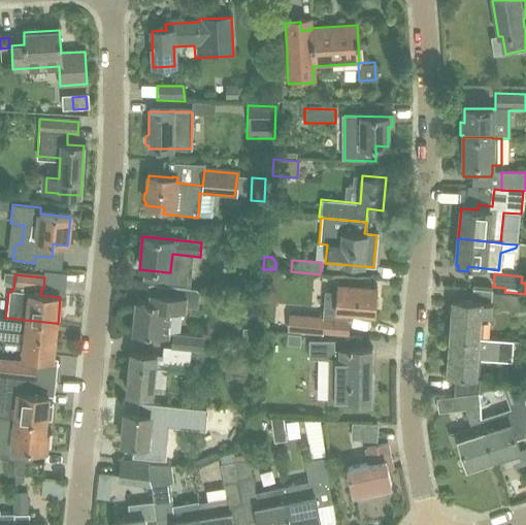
[(322,334),(322,332),(347,334),(348,321),(346,321),(347,312),(374,314),(376,288),(337,285),(336,294),(324,293),(322,320),(289,318),(288,332),(322,334)]
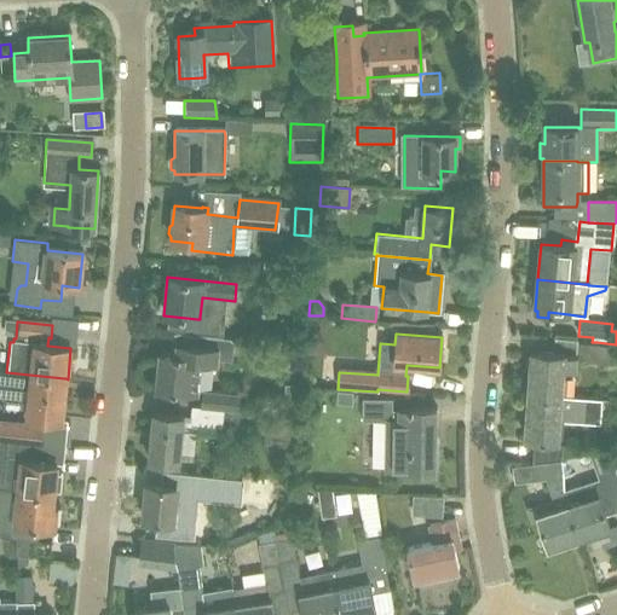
[(205,341),(178,338),(177,346),(177,355),(160,353),(156,389),(196,393),(199,365),(215,366),(217,363),(230,364),(231,344),(205,341)]
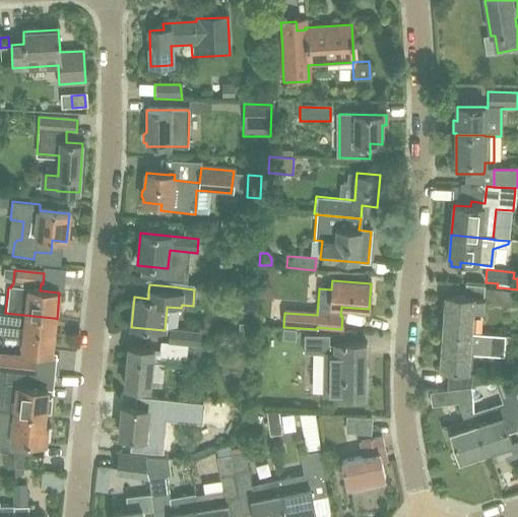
[(510,293),(484,291),(473,291),(472,298),(446,296),(443,332),(469,334),(471,310),(482,311),(483,304),(509,306),(510,293)]
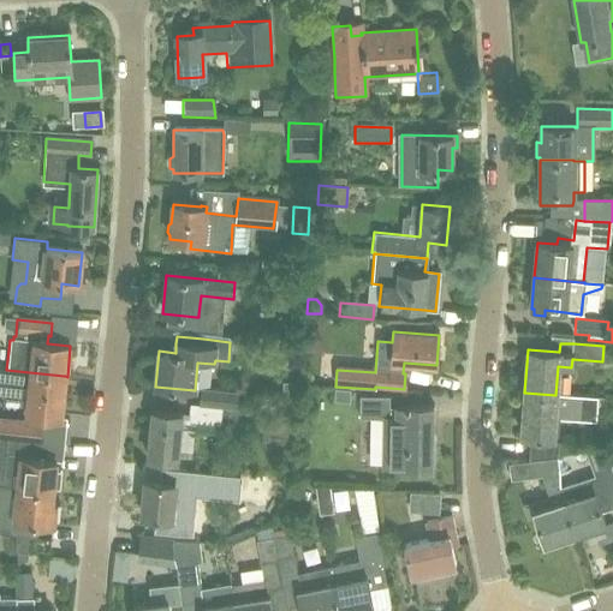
[(0,438),(39,443),(41,415),(60,418),(65,376),(64,376),(6,370),(6,371),(1,371),(0,371),(0,394),(29,397),(27,414),(28,414),(28,421),(0,418),(0,438)]
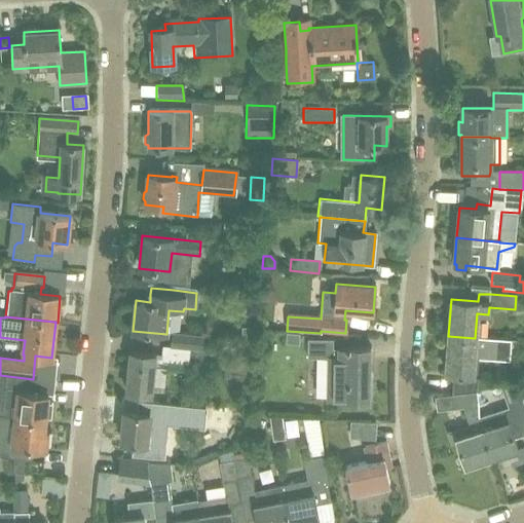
[(202,337),(172,333),(170,347),(190,350),(200,350),(202,337)]
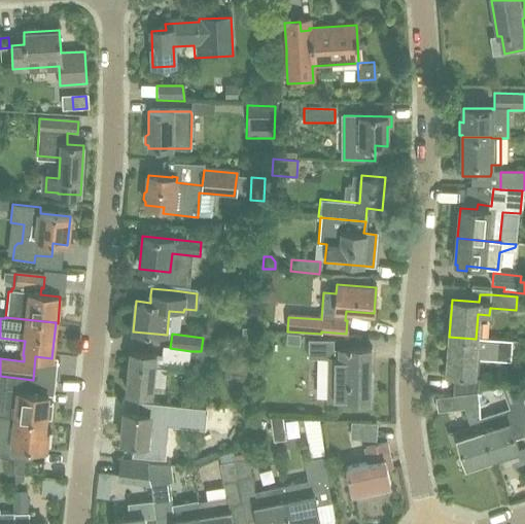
[(299,336),(285,335),(284,346),(299,347),(299,336)]
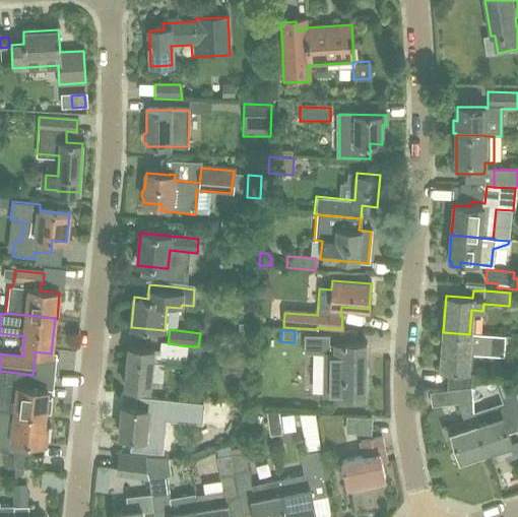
[(466,372),(468,354),(503,358),(505,337),(469,334),(443,332),(440,370),(466,372)]
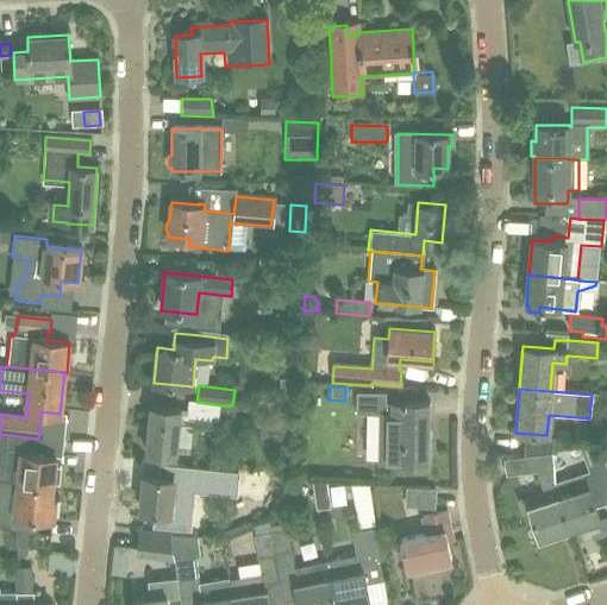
[(427,464),(429,403),(401,402),(400,404),(392,404),(392,415),(385,415),(385,394),(356,392),(355,414),(380,414),(380,462),(427,464)]
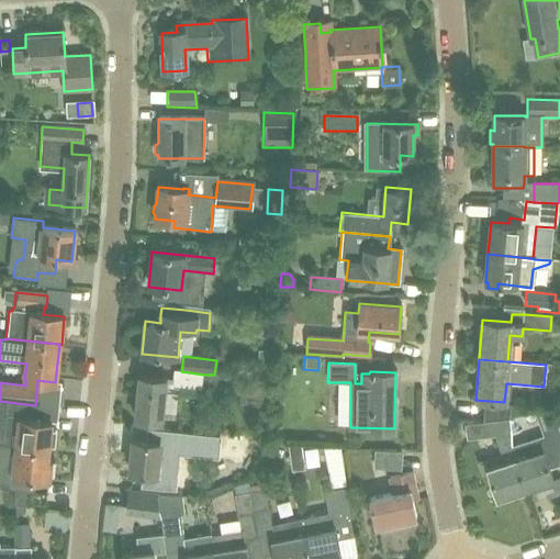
[(172,381),(171,387),(199,391),(201,390),(203,375),(181,371),(174,370),(172,379),(172,381)]
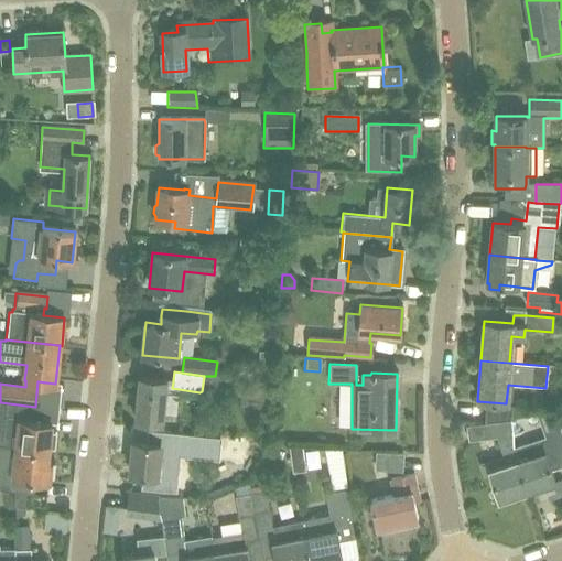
[(140,377),(136,421),(161,423),(162,414),(163,414),(174,416),(176,397),(176,396),(164,395),(165,383),(165,381),(166,380),(140,377)]
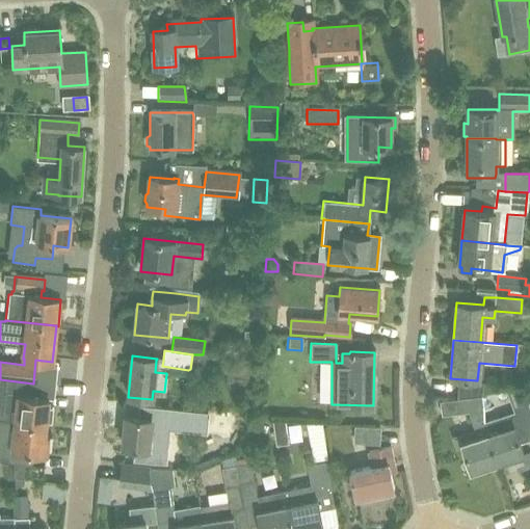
[(47,411),(48,399),(33,397),(34,385),(33,384),(0,379),(0,420),(46,425),(50,426),(52,412),(47,411)]
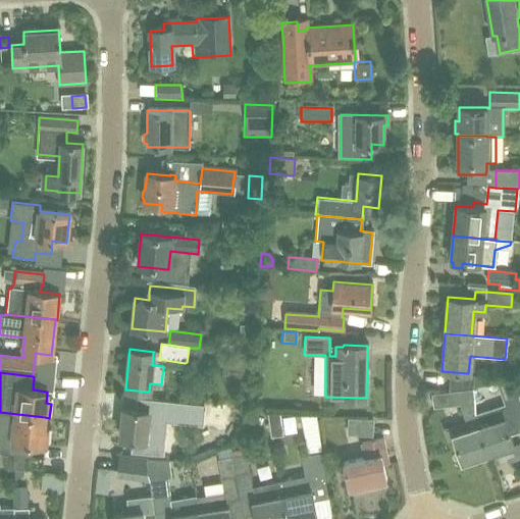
[(471,388),(472,377),(449,375),(448,394),(471,388)]
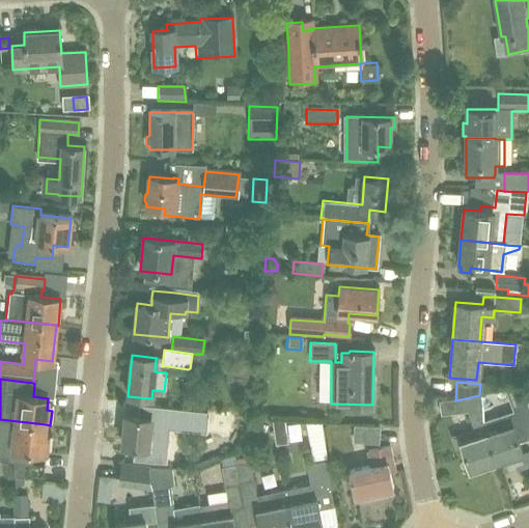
[(499,418),(482,423),(495,462),(522,453),(519,444),(528,440),(528,407),(523,391),(523,392),(521,387),(505,389),(513,413),(499,418)]
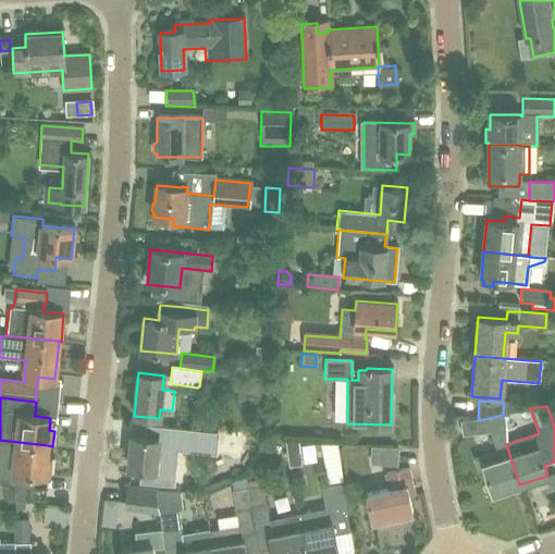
[(497,451),(471,459),(476,472),(484,470),(492,493),(519,484),(506,444),(505,444),(503,415),(478,420),(480,434),(491,432),(497,451)]
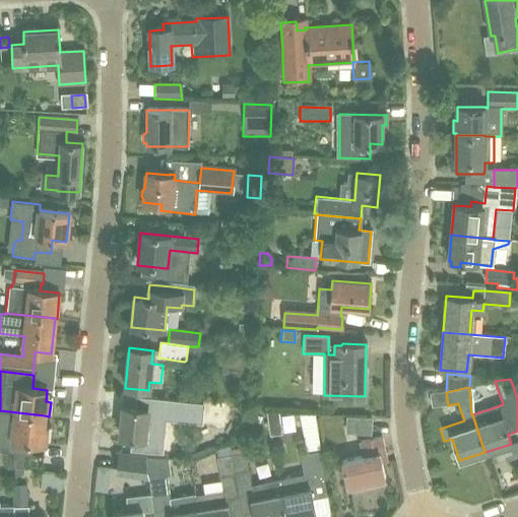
[(224,419),(225,407),(152,399),(151,409),(147,409),(147,408),(123,406),(120,437),(144,440),(146,422),(171,424),(172,414),(224,419)]
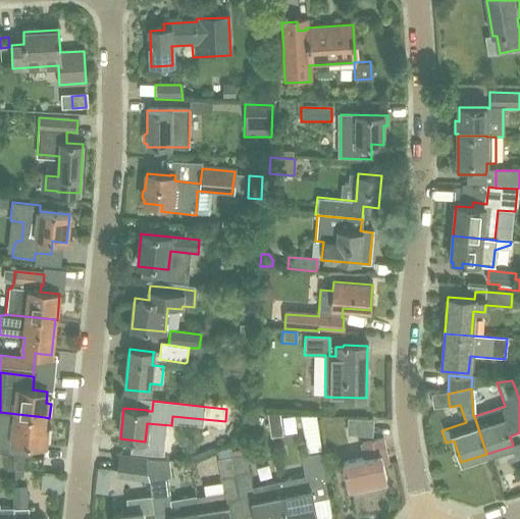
[(18,457),(20,443),(46,446),(48,427),(44,427),(45,417),(0,412),(0,423),(0,428),(0,443),(1,444),(7,444),(5,456),(18,457)]
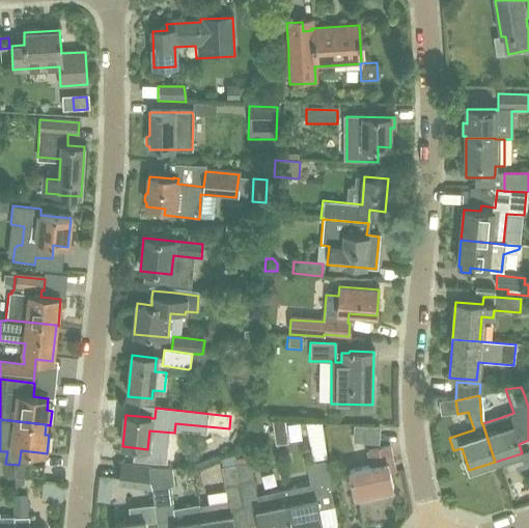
[(283,422),(270,421),(271,424),(274,446),(274,447),(286,445),(283,422)]
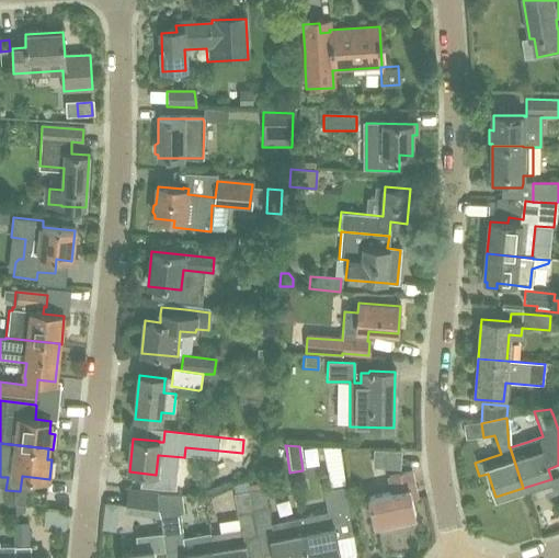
[(409,493),(414,492),(410,474),(388,478),(391,493),(368,499),(375,526),(414,516),(409,493)]
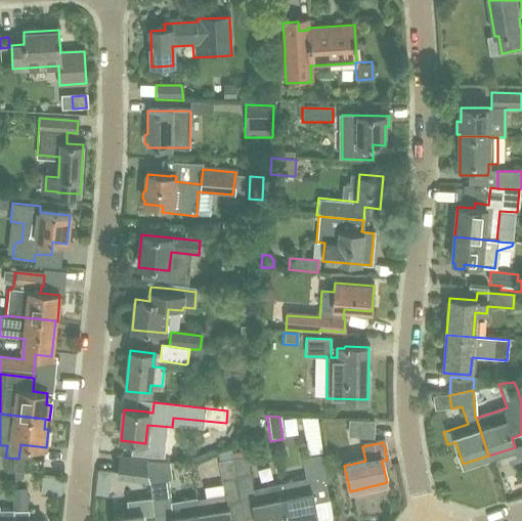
[(305,447),(308,463),(302,465),(305,479),(278,485),(286,520),(318,520),(312,490),(311,491),(310,489),(322,486),(317,463),(321,462),(318,444),(305,447)]
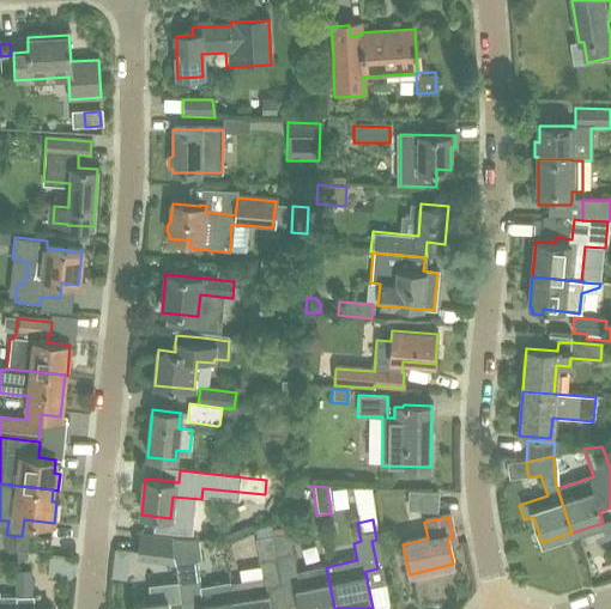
[(173,559),(170,540),(138,535),(137,554),(173,559)]
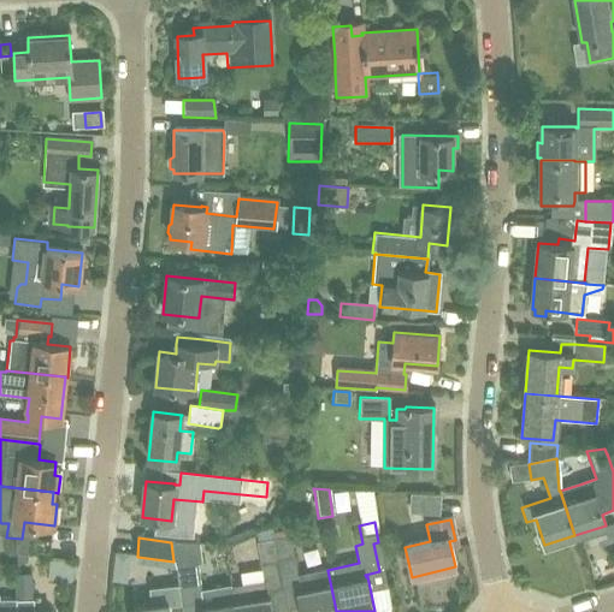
[(287,611),(301,608),(301,611),(336,611),(328,570),(296,576),(294,576),(288,538),(273,540),(277,560),(287,611)]
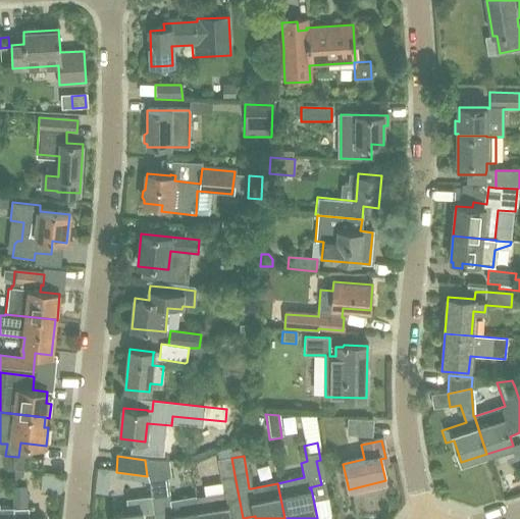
[(95,481),(108,482),(109,472),(97,470),(95,481)]
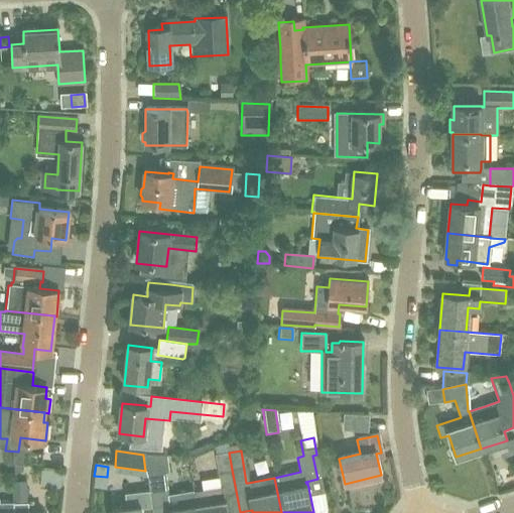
[(240,512),(232,470),(217,473),(220,488),(194,492),(196,504),(197,507),(197,512),(240,512)]
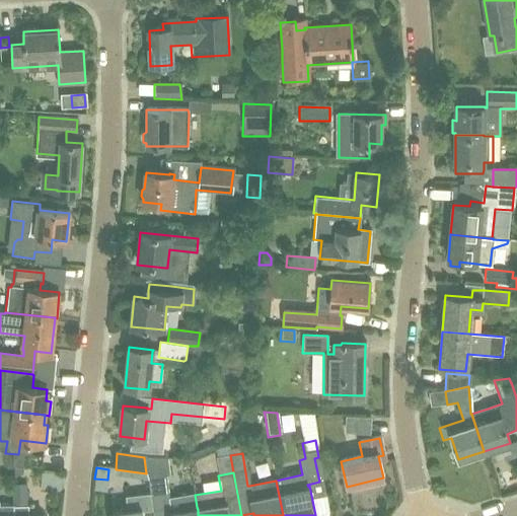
[(168,509),(165,476),(148,478),(152,511),(167,510),(168,509)]
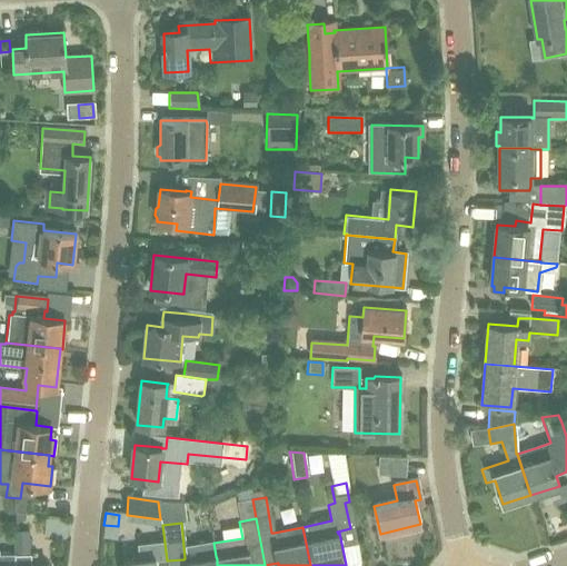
[(30,565),(30,555),(28,555),(28,532),(15,533),(15,554),(15,565),(30,565)]
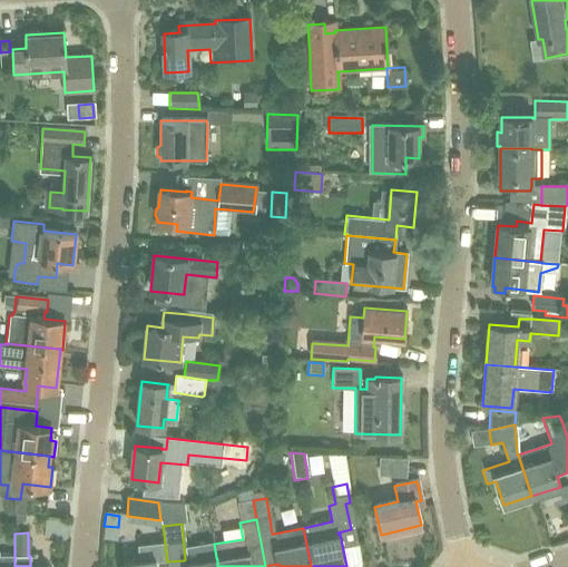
[(156,566),(155,563),(166,561),(164,543),(136,546),(137,560),(123,563),(123,566),(156,566)]
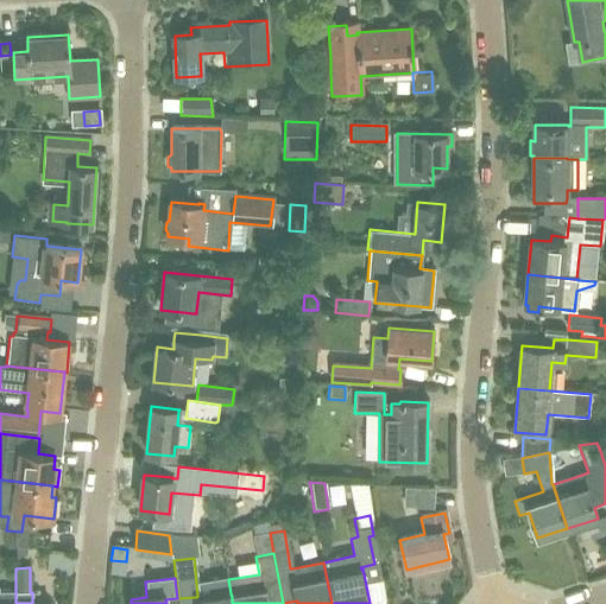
[(213,593),(197,596),(196,597),(197,603),(232,603),(232,597),(231,593),(228,579),(228,578),(210,580),(213,593)]
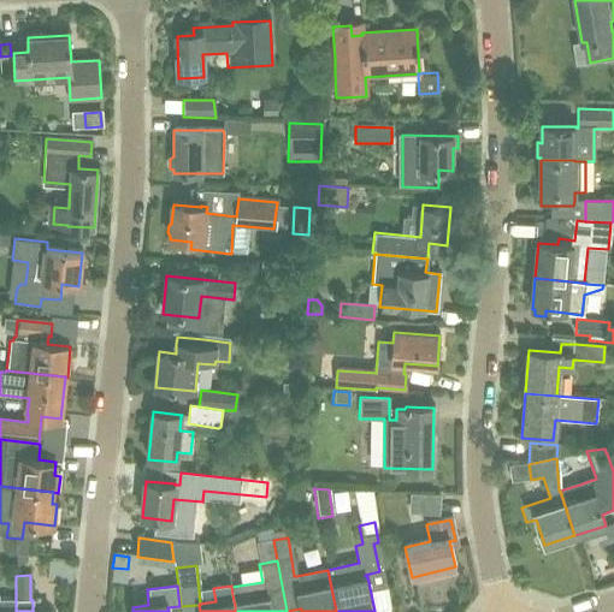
[(16,611),(16,599),(0,600),(0,611),(16,611)]
